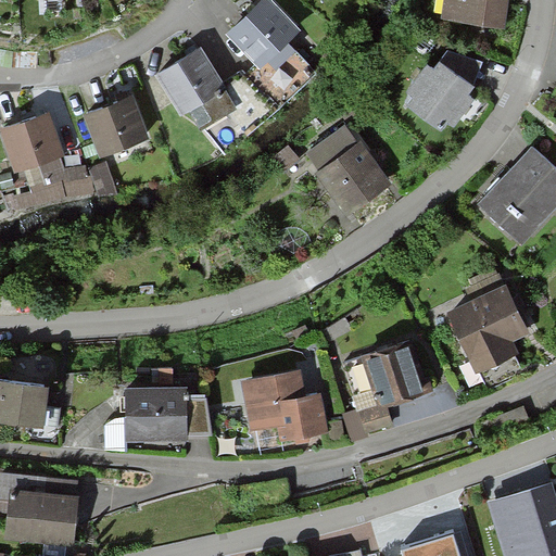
[(288,43),(302,30),(273,0),(265,0),(258,7),(228,34),(260,68),(268,60),(277,68),(295,52),(288,43)]
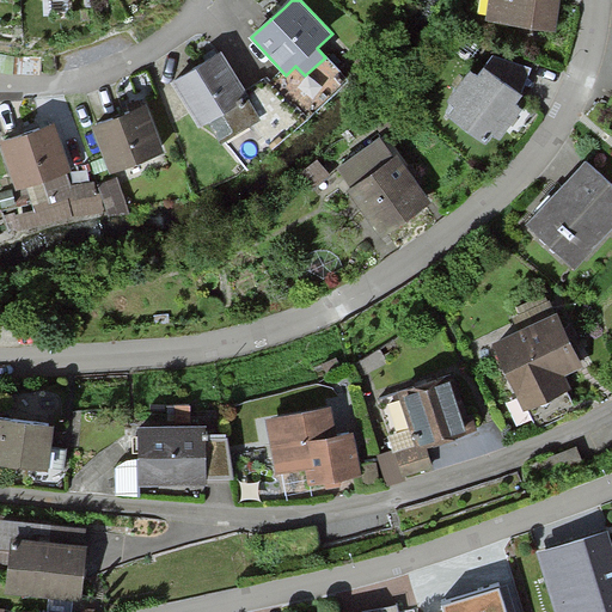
[(490,0),(487,23),(555,34),(561,0),(490,0)]
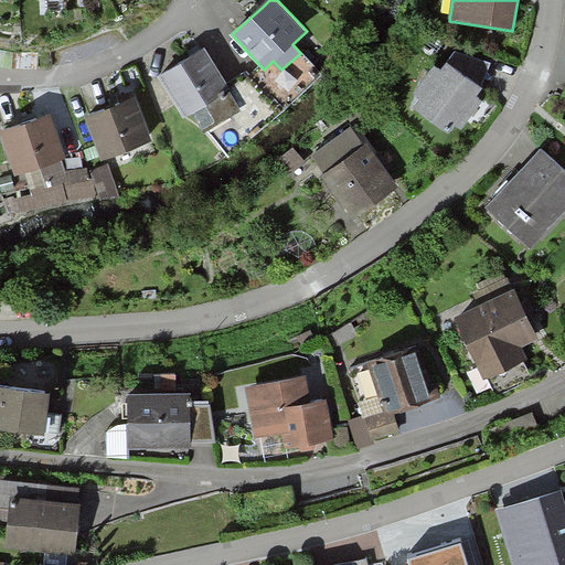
[(205,131),(241,110),(228,92),(232,89),(205,46),(191,55),(157,76),(183,120),(194,114),(205,131)]
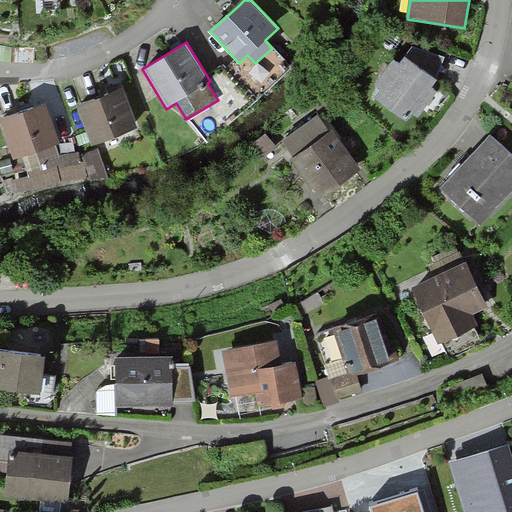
[(413,46),(405,57),(437,80),(445,59),(413,46)]
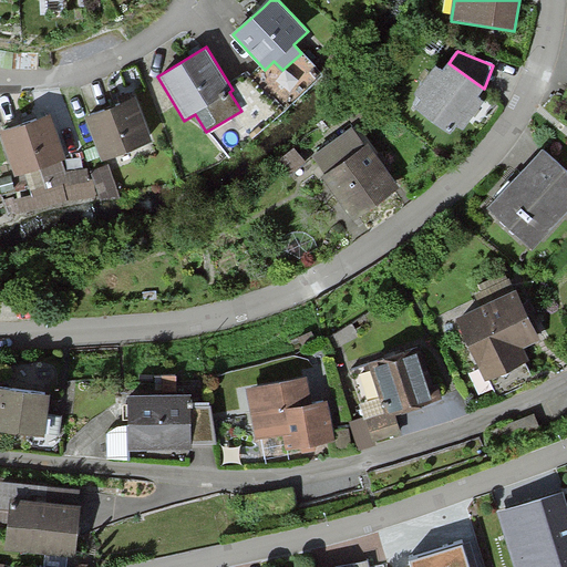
[(415,110),(449,134),(455,125),(463,131),(484,101),(478,96),(484,89),(449,63),(443,71),(437,66),(418,94),(424,99),(415,110)]
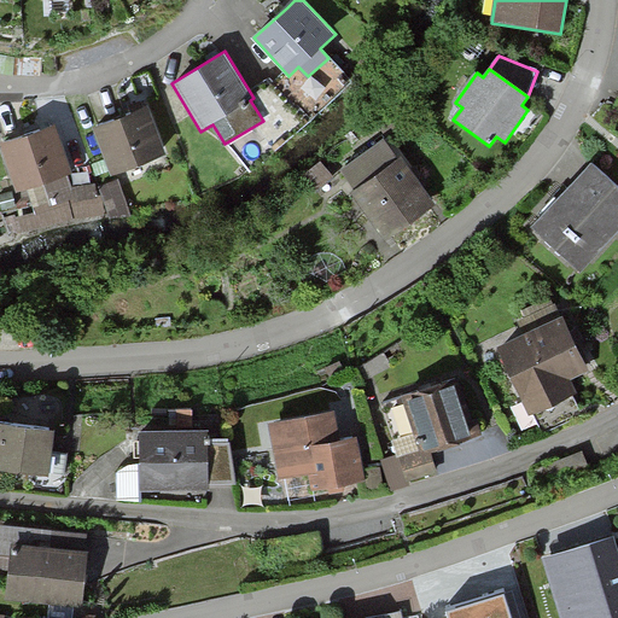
[(114,175),(167,153),(147,108),(138,112),(94,129),(114,175)]
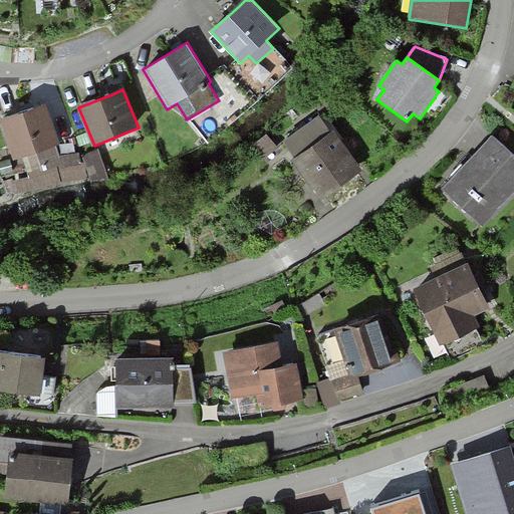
[(15,157),(58,143),(47,106),(38,109),(3,120),(15,157)]
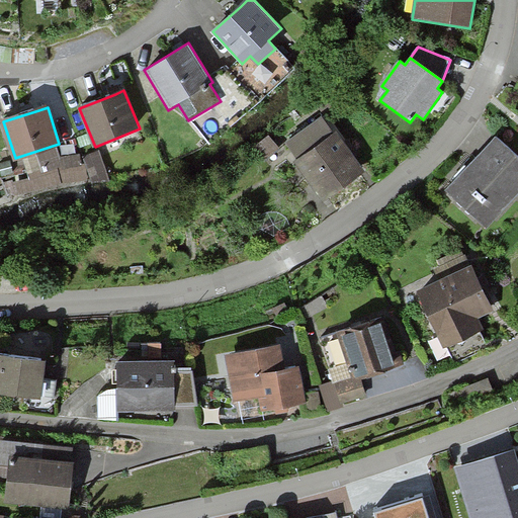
[(326,201),(366,172),(338,134),(334,136),(321,118),(288,143),(301,159),(296,163),(326,201)]
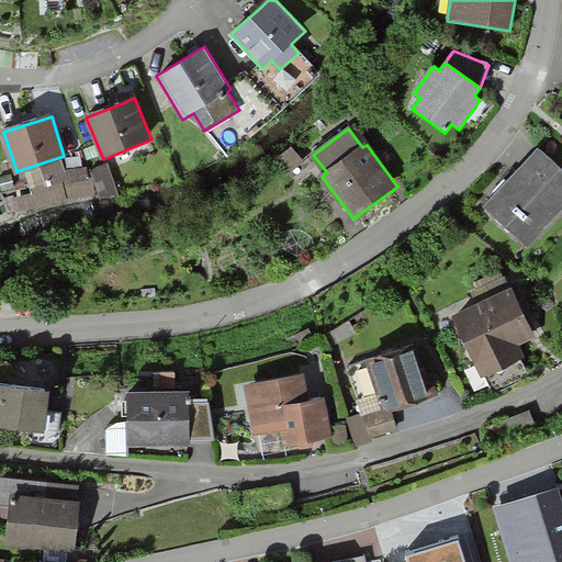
[(523,243),(561,200),(561,170),(534,145),(480,203),(523,243)]
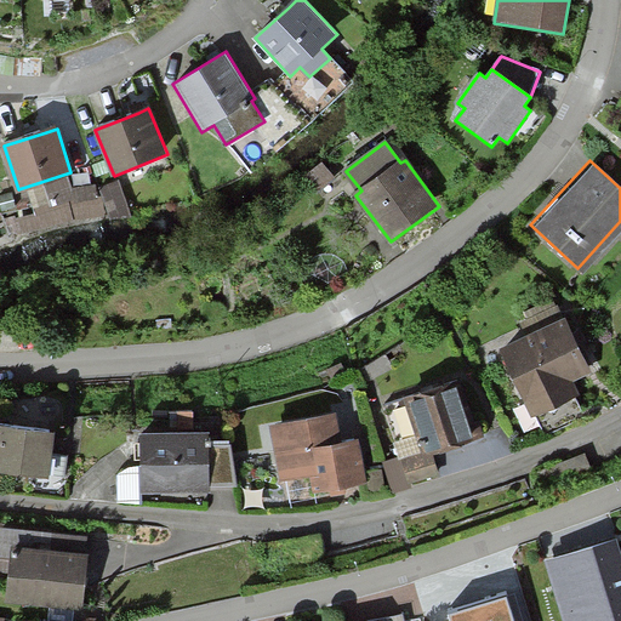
[(324,163),(309,175),(320,189),(336,177),(324,163)]
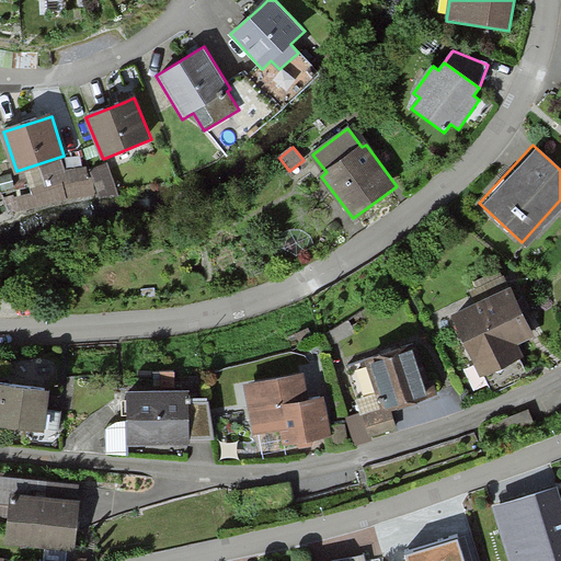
[(516,344),(534,336),(521,307),(513,292),(454,319),(473,362),(478,359),(487,377),(524,359),(516,344)]
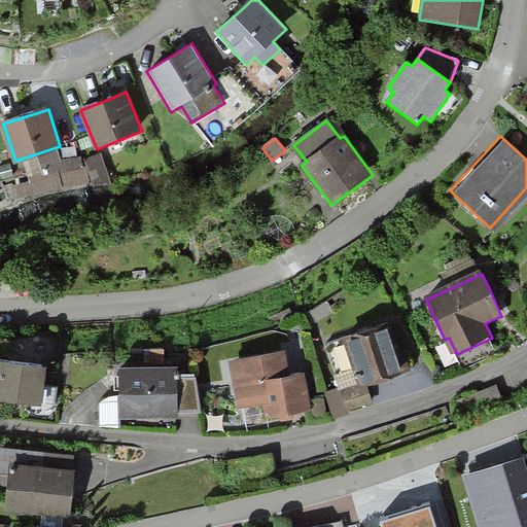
[(400,371),(407,369),(389,321),(326,344),(344,391),(400,371)]
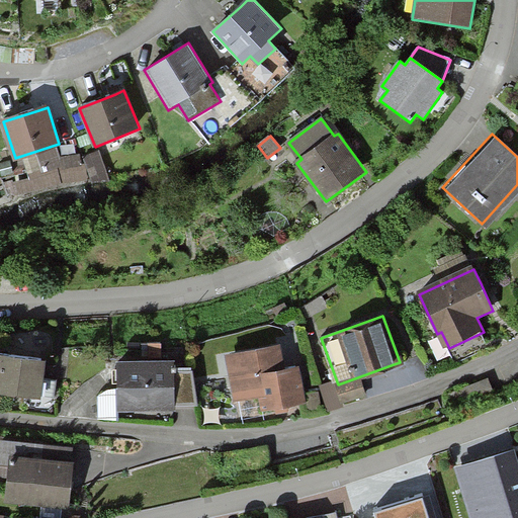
[(264,414),(312,405),(305,364),(287,367),(282,345),(223,356),(233,409),(262,403),(264,414)]
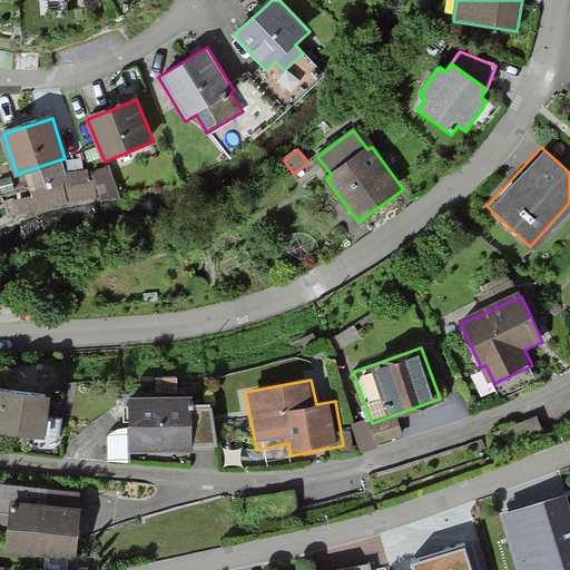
[(0,430),(41,431),(41,386),(0,386),(0,430)]
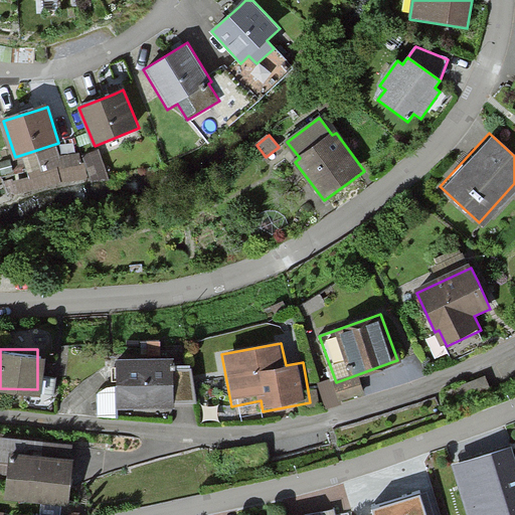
[(115,411),(174,412),(174,366),(116,365),(115,411)]
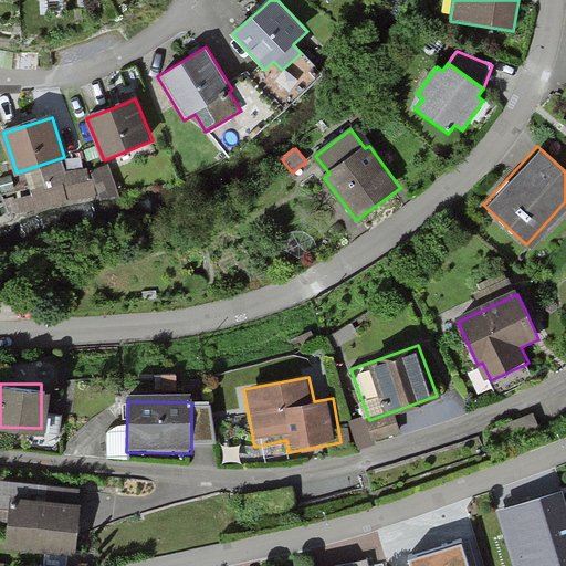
[(200,404),(201,443),(216,443),(216,404),(200,404)]
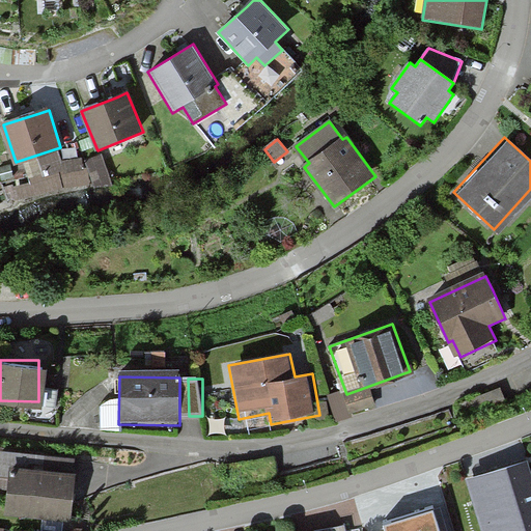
[(0,501),(0,510),(64,519),(72,457),(0,449),(0,482),(2,483),(0,501)]
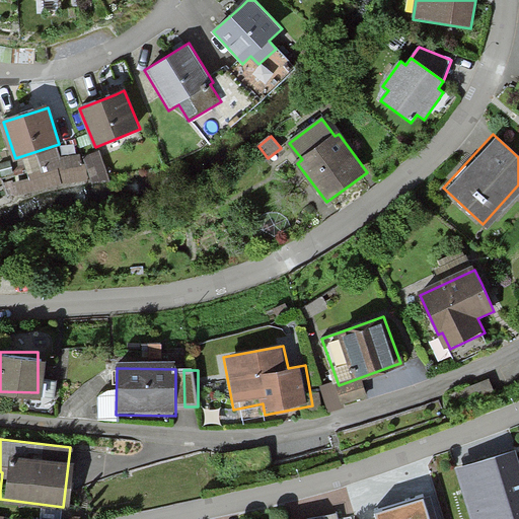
[(471,518),(518,518),(518,461),(516,449),(456,466),(471,518)]
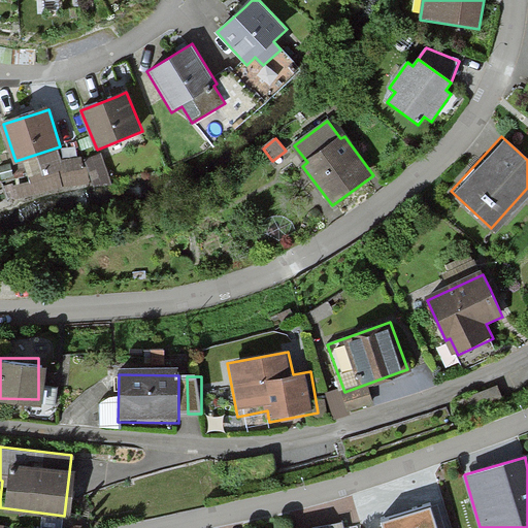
[(437,527),(431,504),(383,519),(385,527),(437,527)]
